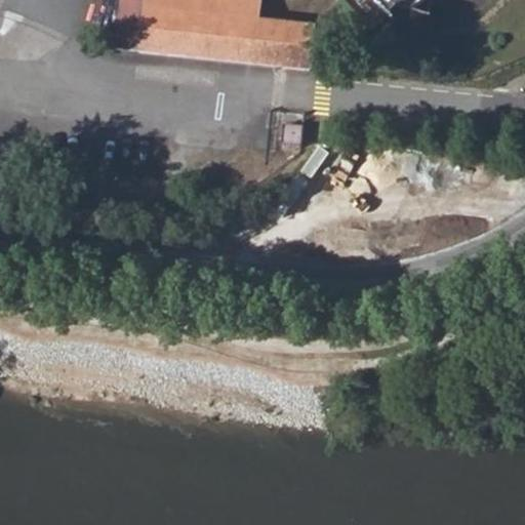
[(118,0),(111,50),(138,53),(143,10),(245,22),(245,14),(246,0),(118,0)]
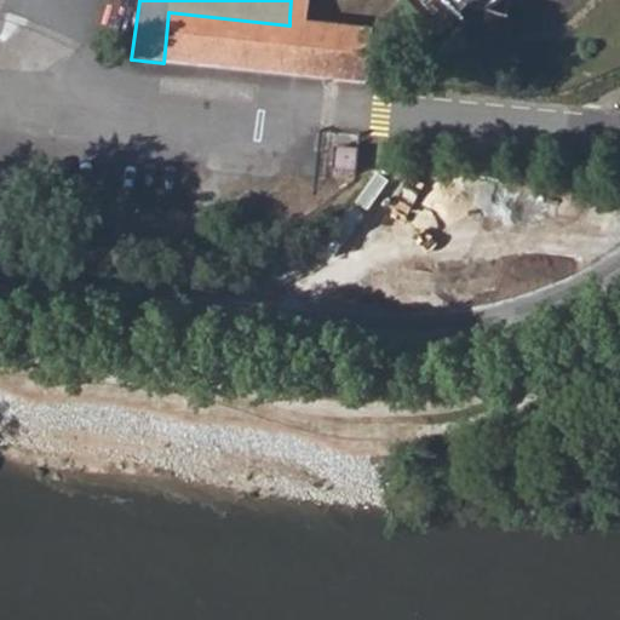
[(442,0),(460,18),(470,11),(487,15),(503,0),(442,0)]
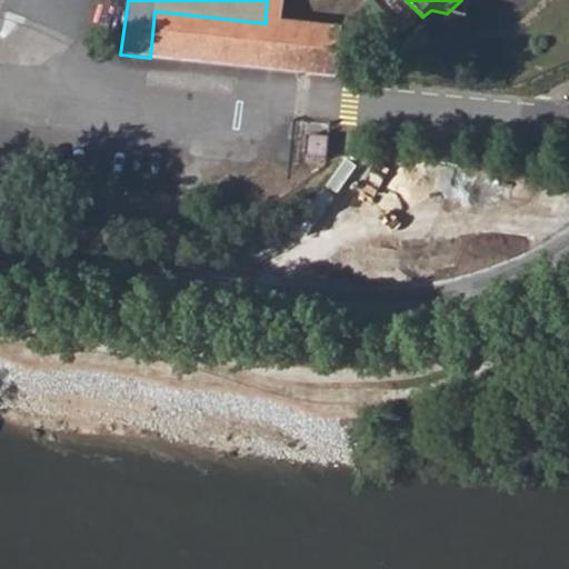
[(468,0),(461,0),(447,13),(462,19),(468,0)]
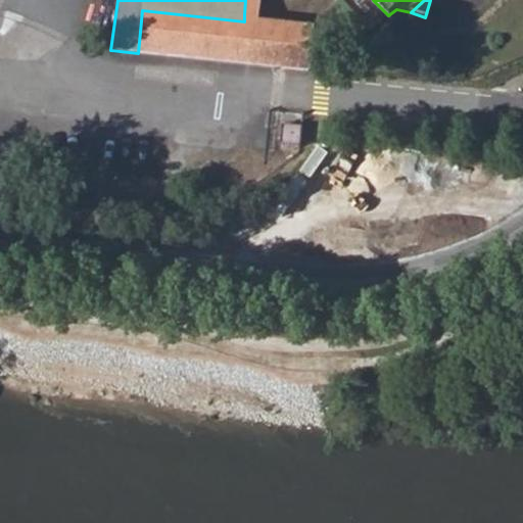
[(138,53),(306,73),(312,29),(244,21),(142,10),(138,53)]
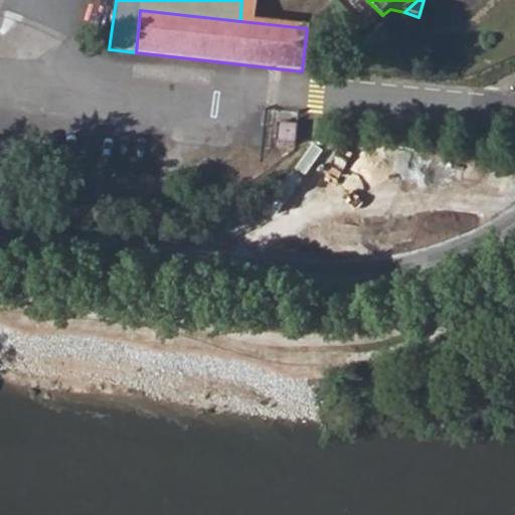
[(278,124),(276,143),(295,144),(297,126),(278,124)]
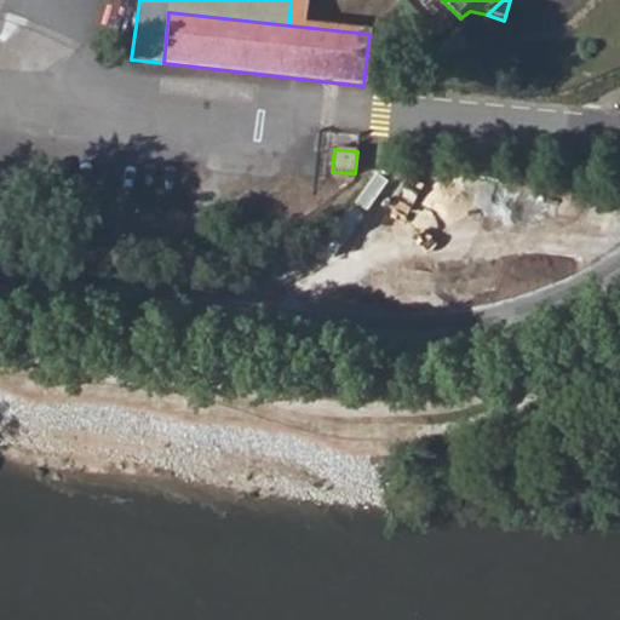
All buildings are outlined.
